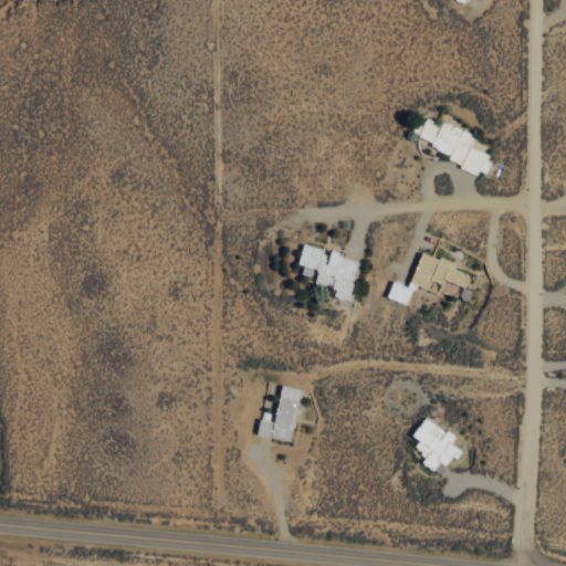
[(417,138),(451,152),(448,161),(484,175),(492,155),(470,146),(475,133),(442,121),(441,124),(426,117),(417,138)]
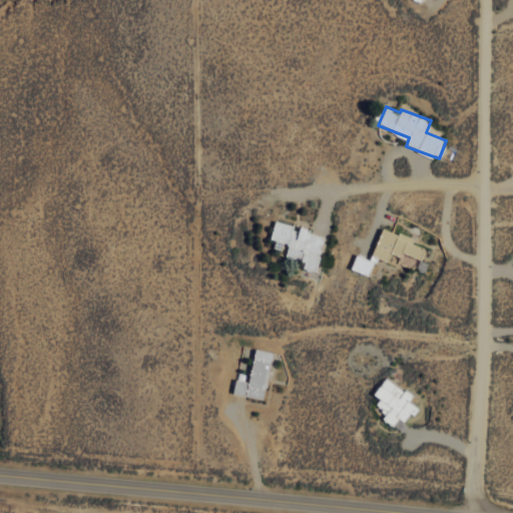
[(270,238),(288,243),(285,255),(304,261),(302,268),(315,272),(325,234),(292,227),(293,225),(275,220),(270,238)]
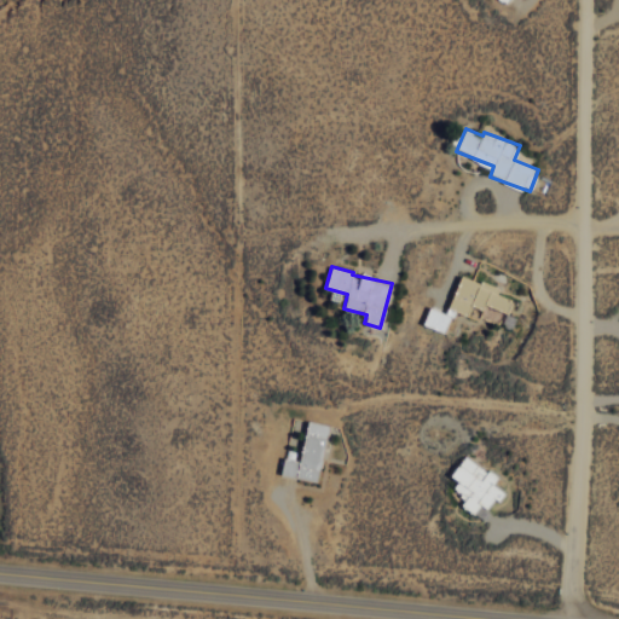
[(423,325),(445,333),(453,310),(479,319),(484,305),(507,312),(512,299),(497,294),(499,288),(461,275),(447,313),(429,307),(423,325)]
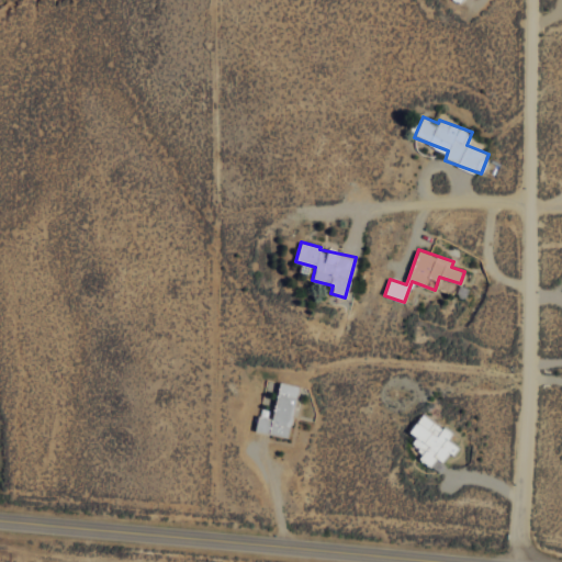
[(288,437),(299,385),(280,381),(271,418),(258,415),(255,430),(288,437)]
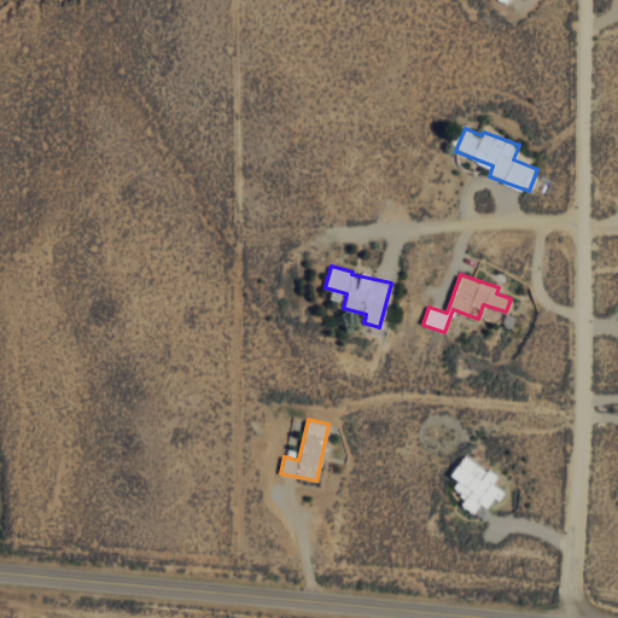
[(450,474),(458,481),(452,488),(465,497),(460,503),(473,513),(481,503),(488,509),(502,490),(493,483),(496,477),(466,454),(450,474)]
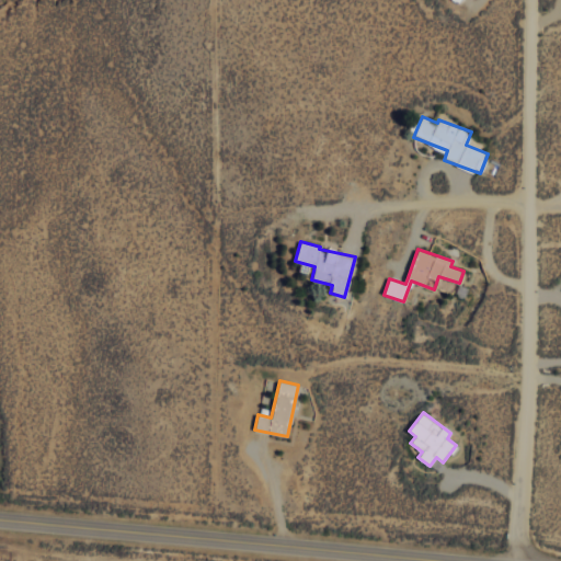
All buildings are outlined.
